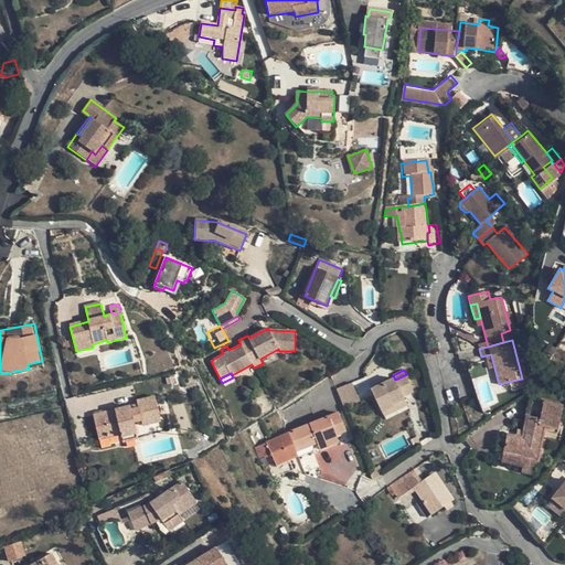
[(394,404),(405,398),(404,396),(415,391),(406,374),(395,380),(394,377),(371,390),(382,412),(394,406),(394,404)]
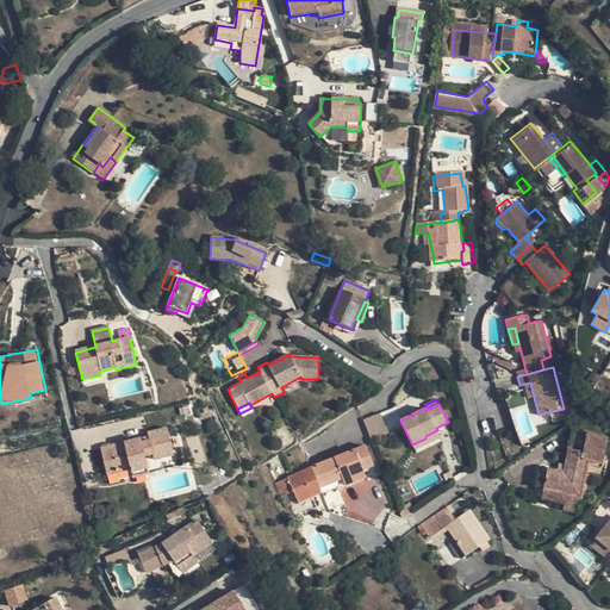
[(380,415),(363,421),(368,433),(385,428),(380,415)]
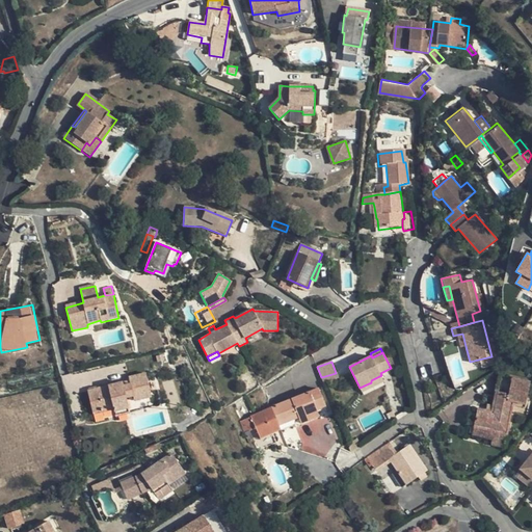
[(336,373),(321,377),(324,384),(339,378),(336,373)]
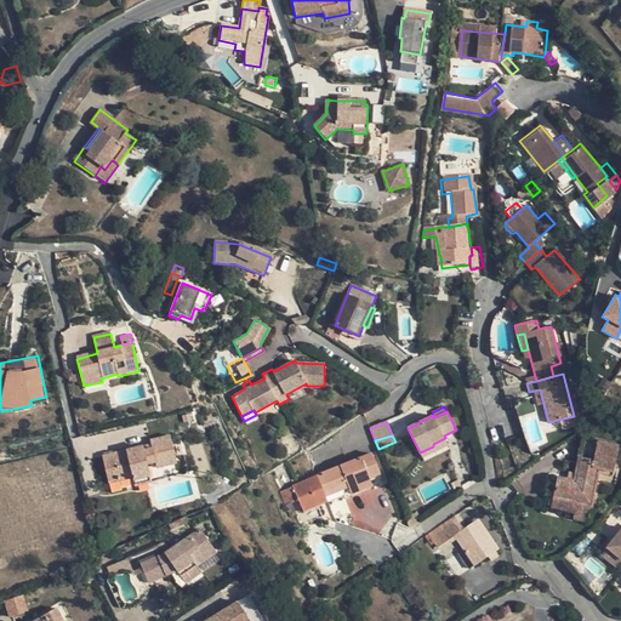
[(157,468),(177,463),(171,437),(151,443),(151,446),(152,450),(144,451),(144,448),(102,459),(109,484),(121,482),(120,477),(131,474),(132,478),(134,486),(152,482),(148,465),(154,462),(157,468)]
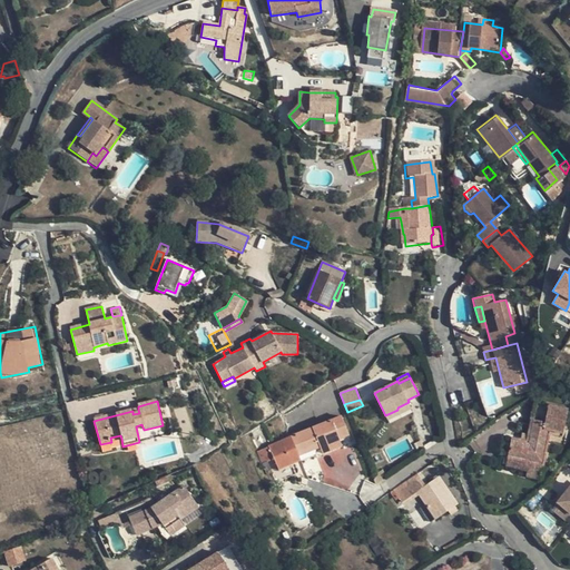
[(412,409),(409,402),(397,408),(397,410),(385,415),(389,421),(412,409)]
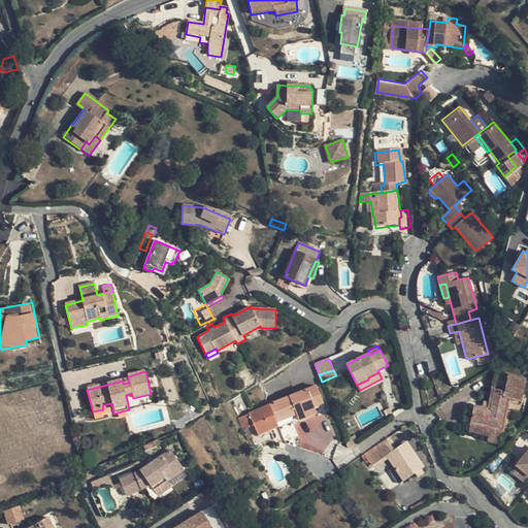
[(473,408),(470,422),(490,426),(493,426),(493,427),(501,429),(507,397),(523,399),(526,382),(497,375),(490,411),(473,408)]
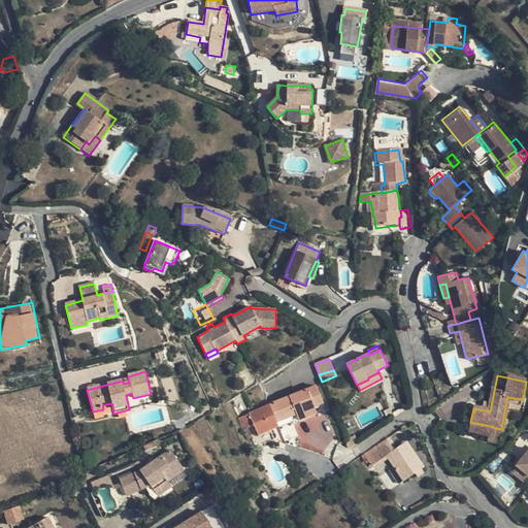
[(295,411),(296,415),(299,421),(318,414),(316,407),(324,404),(317,387),(239,418),(243,429),(249,428),(255,425),(259,435),(278,428),(276,423),(275,420),(295,411)]
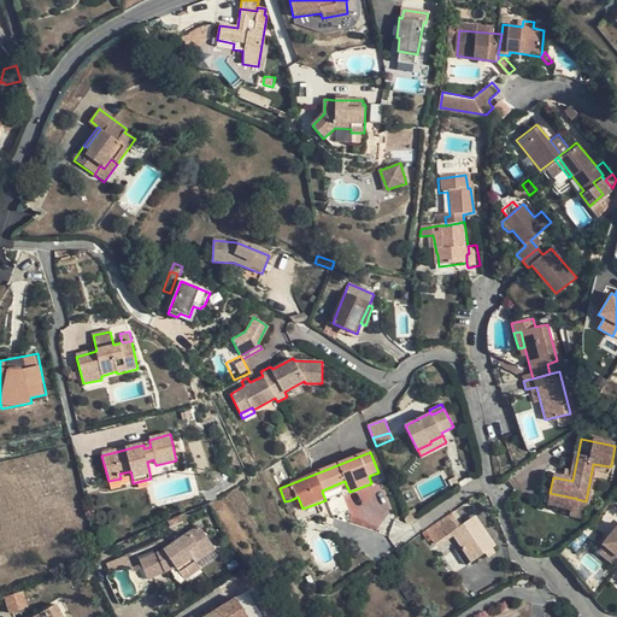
[(323,494),(346,485),(345,481),(322,491),(323,494)]
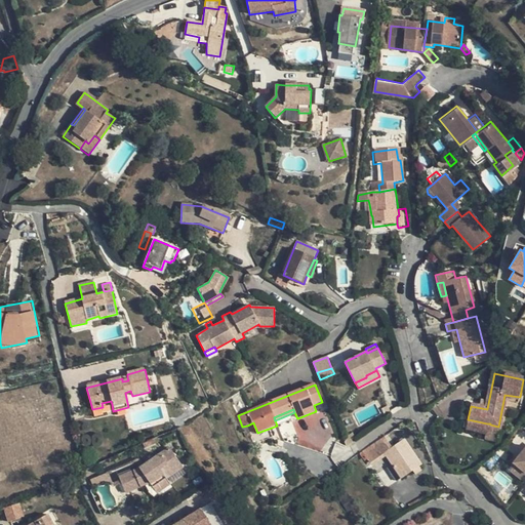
[(466,429),(486,433),(487,423),(468,419),(466,429)]
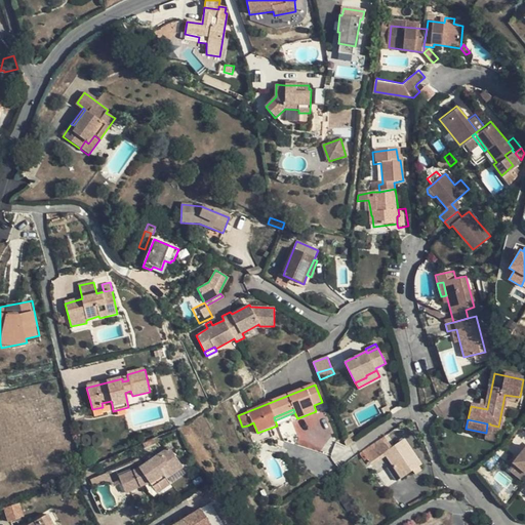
[(496,441),(498,427),(490,425),(490,423),(487,423),(486,433),(484,439),(496,441)]
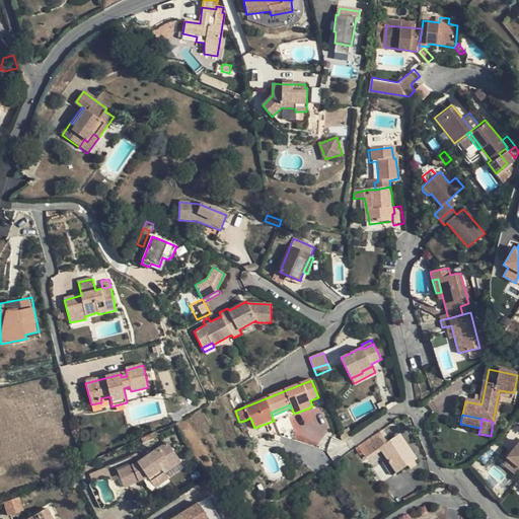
[(248,431),(244,421),(239,422),(243,433),(248,431)]
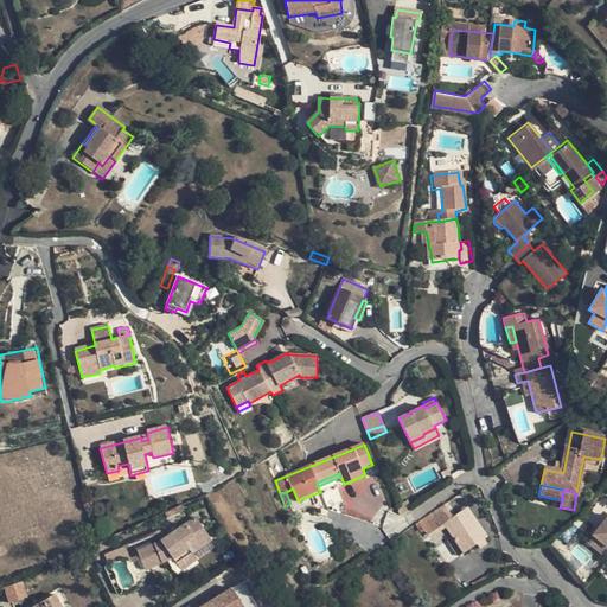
[(397,506),(401,516),(411,509),(408,500),(397,506)]
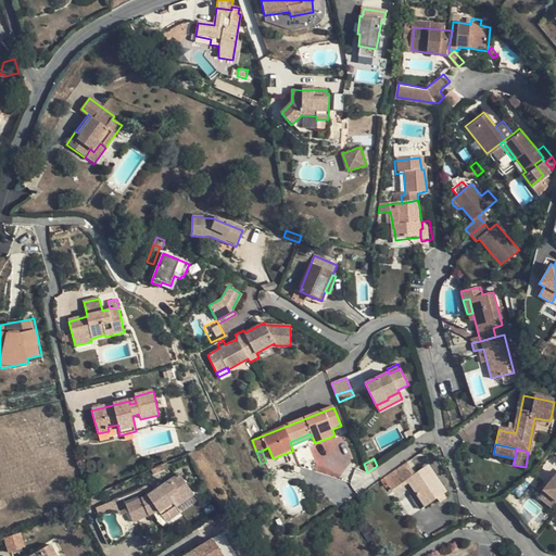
[(438,498),(444,494),(446,492),(428,466),(416,475),(407,462),(383,478),(392,491),(408,480),(416,492),(426,506),(438,498)]
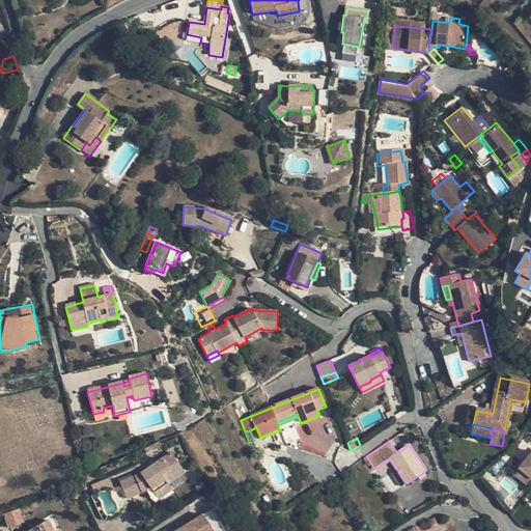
[(519,468),(530,477),(530,450),(518,467),(519,468)]
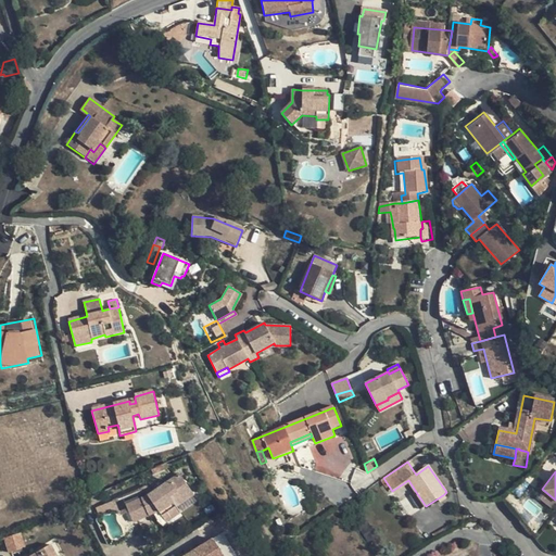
[(158,510),(161,516),(176,506),(193,494),(179,474),(149,494),(146,487),(113,501),(118,514),(127,510),(131,521),(158,510)]
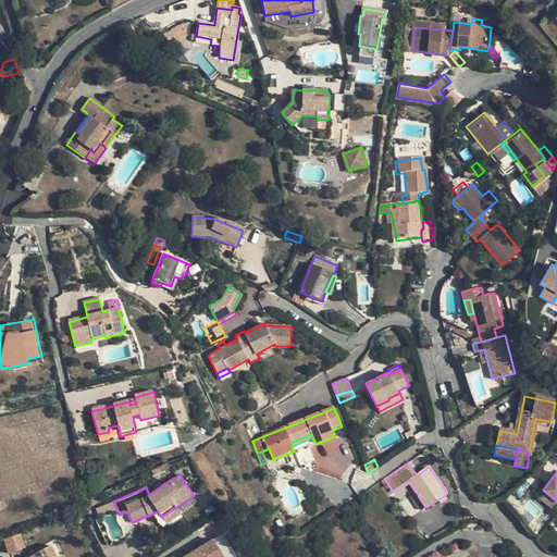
[(555,506),(556,503),(556,500),(544,491),(541,495),(555,506)]
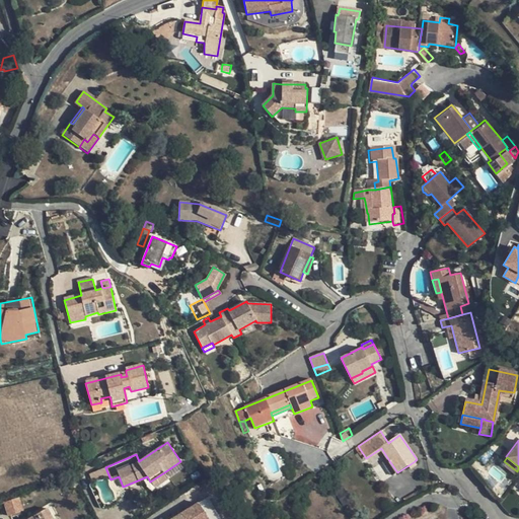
[(393,476),(397,472),(388,459),(383,462),(393,476)]
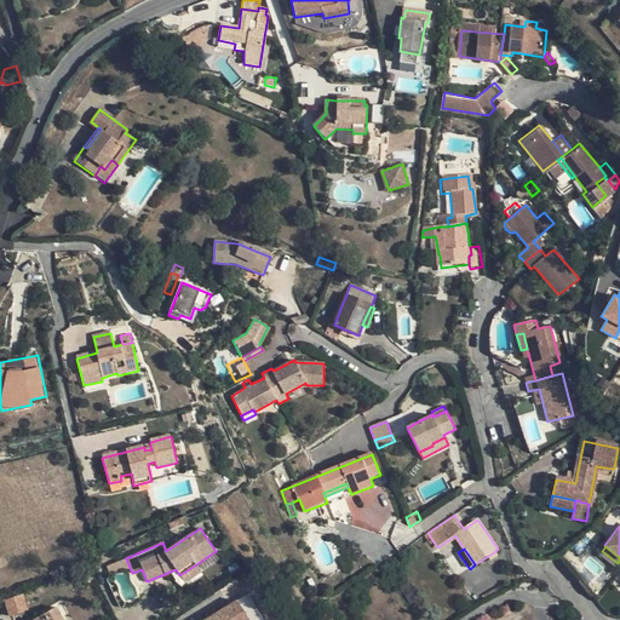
[(499,556),(495,551),(488,556),(491,561),(499,556)]
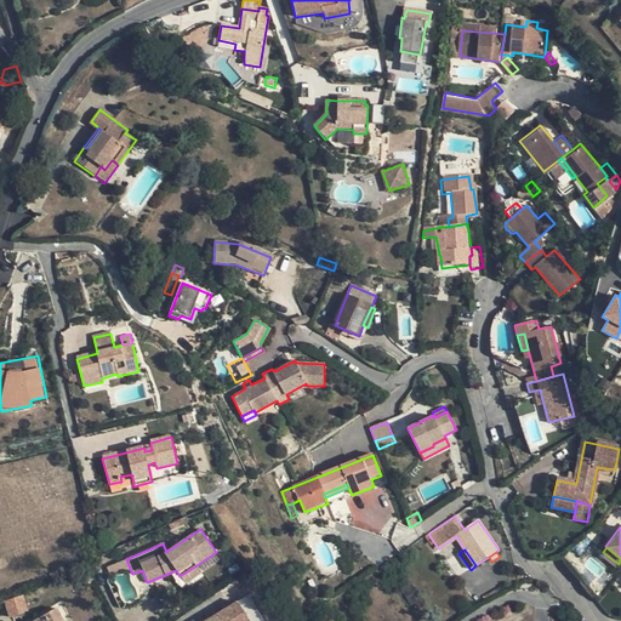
[(201,573),(197,565),(180,576),(184,584),(201,573)]
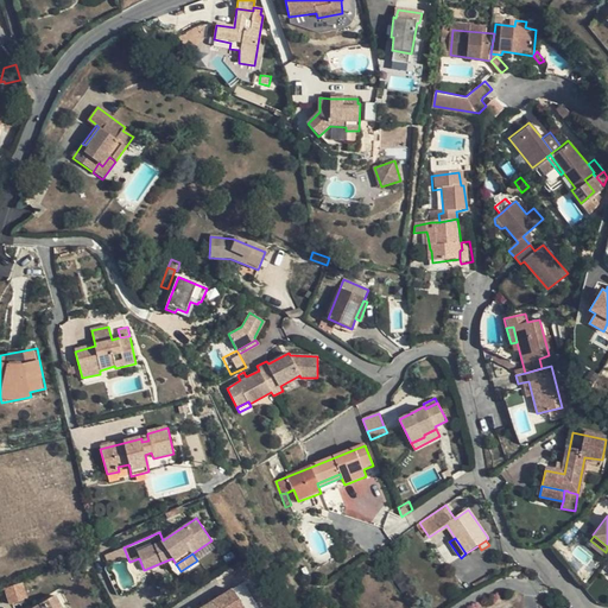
[(474,584),(476,588),(491,580),(489,576),(474,584)]
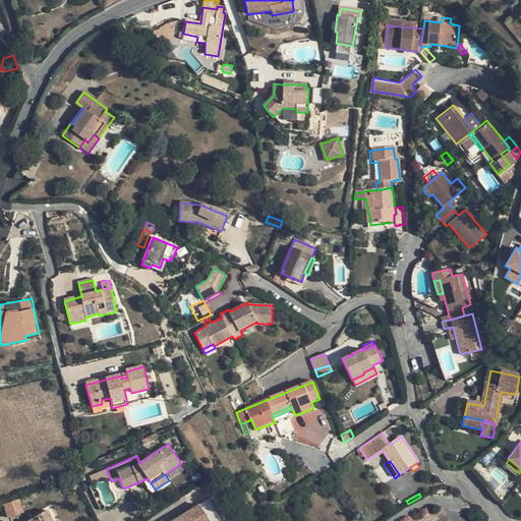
[(17,499),(4,504),(8,516),(21,511),(17,499)]
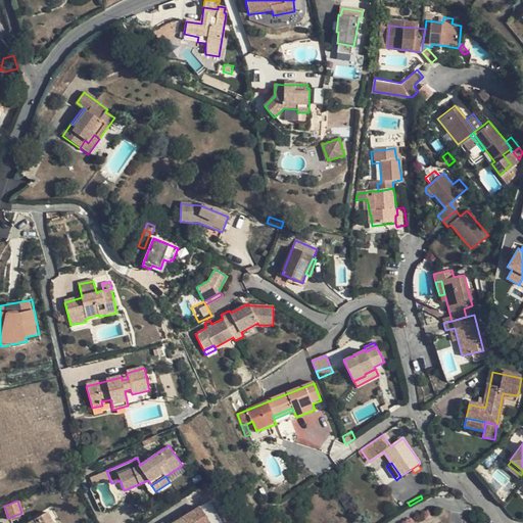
[(214,522),(220,520),(208,502),(175,522),(214,522)]
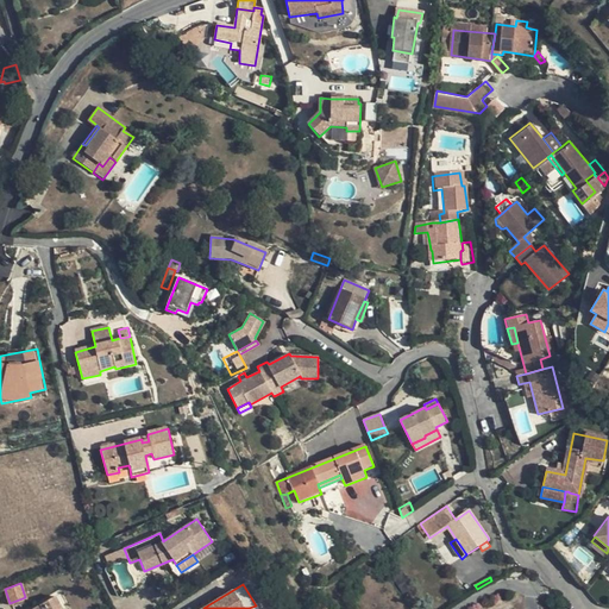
[(35,608),(61,608),(55,598),(35,608)]
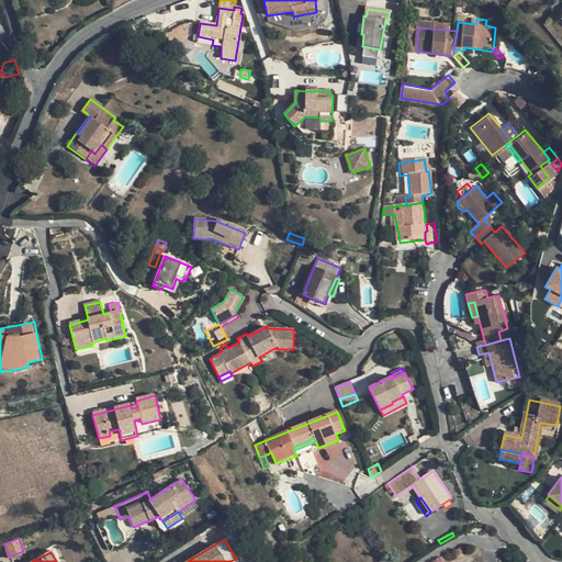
[(158,561),(157,561),(178,561),(172,552),(158,561)]
